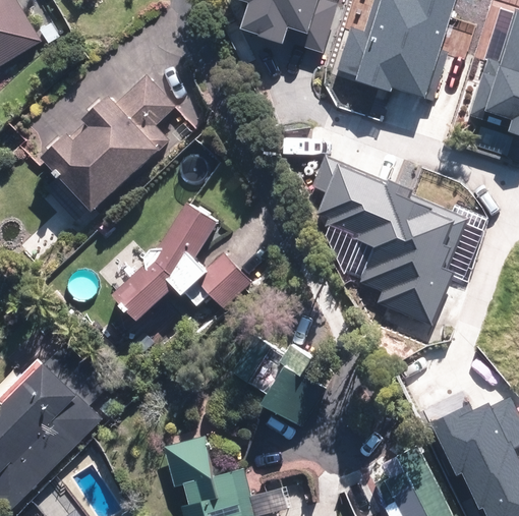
[(0,0),(0,67),(42,43),(15,0),(0,0)]
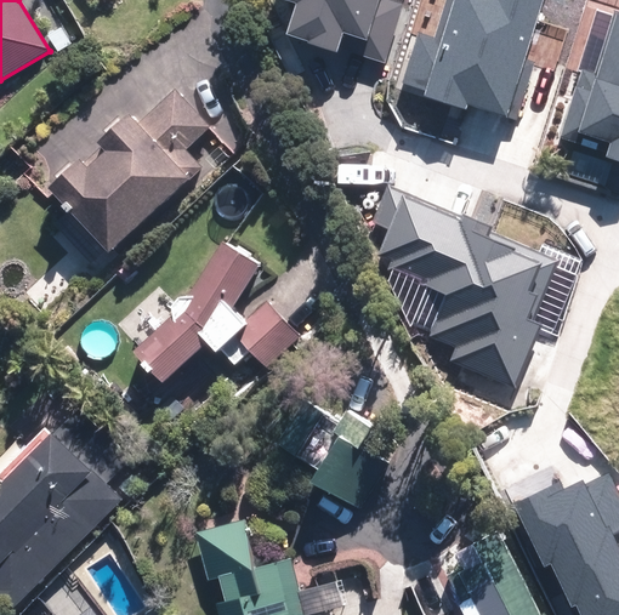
[(74,47),(62,30),(49,40),(60,56),(74,47)]
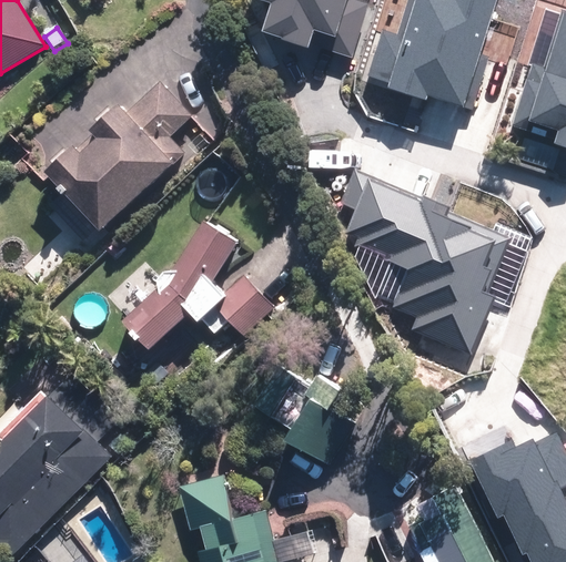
[(192,116),(161,82),(128,112),(118,102),(88,128),(94,135),(78,150),(71,143),(42,170),(63,193),(49,205),(83,242),(97,230),(141,190),(144,192),(185,154),(170,138),(192,116)]
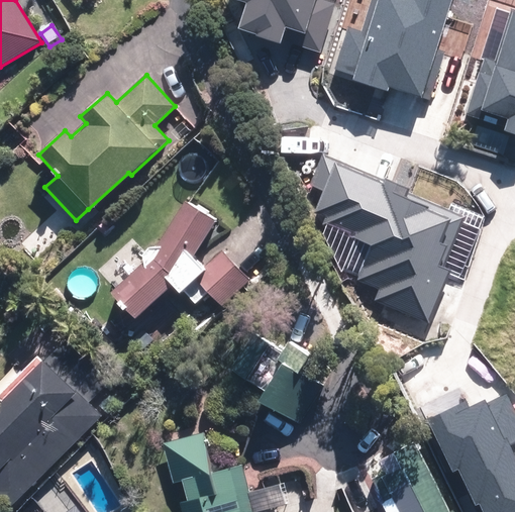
[(160,294),(187,321),(200,308),(195,304),(208,292),(223,309),(251,283),(221,251),(203,268),(191,257),(214,217),(184,198),(156,245),(146,244),(141,252),(141,260),(109,290),(134,317),(160,294)]
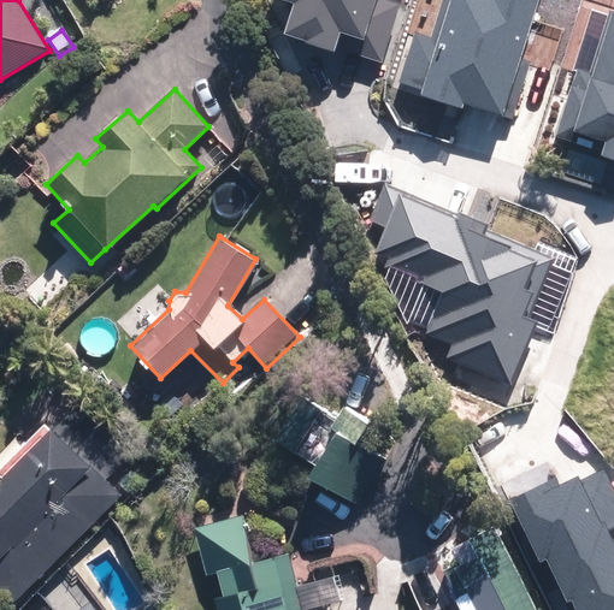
[(443,306),(427,303),(424,323),(440,325),(443,306)]
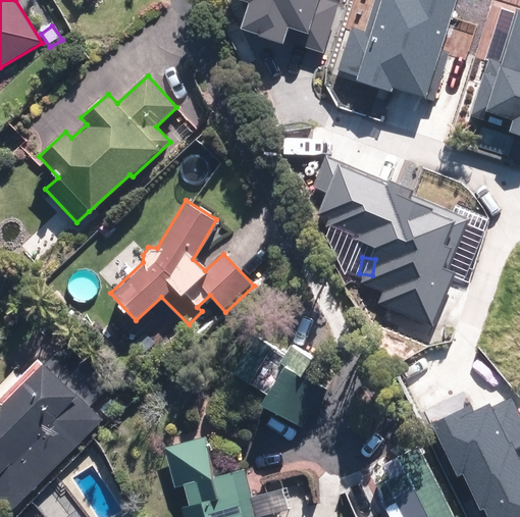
[(282,355),(257,338),(234,374),(261,392),(256,400),(303,429),(328,391),(298,371),(309,355),(291,344),(282,355)]
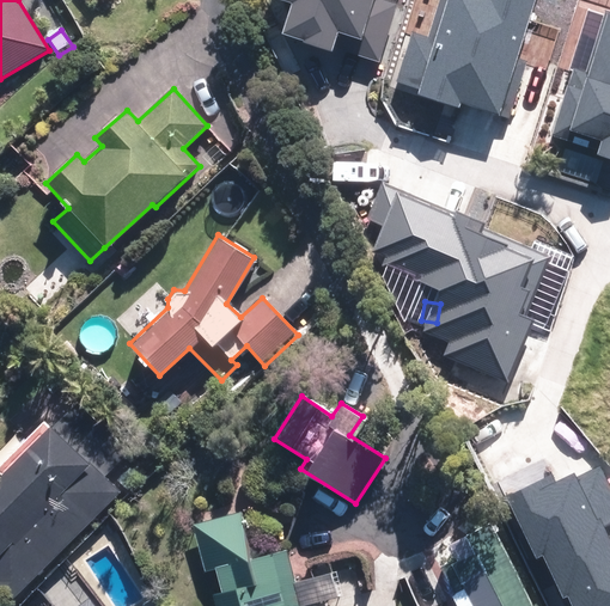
[(140,446),(84,397),(54,427),(52,422),(47,427),(44,423),(0,466),(0,586),(13,599),(121,493),(109,481),(140,446)]
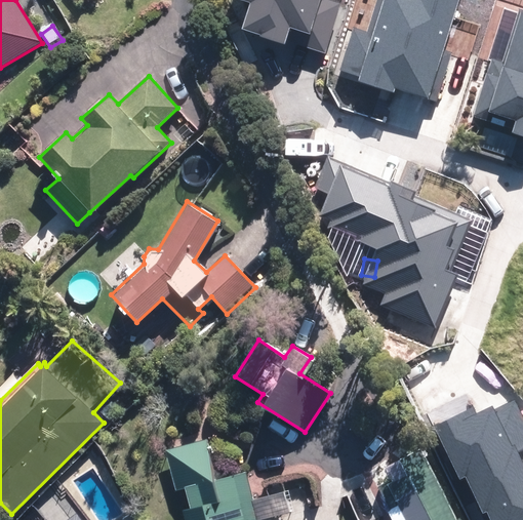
[(465,477),(505,460),(459,364),(420,382),(465,477)]
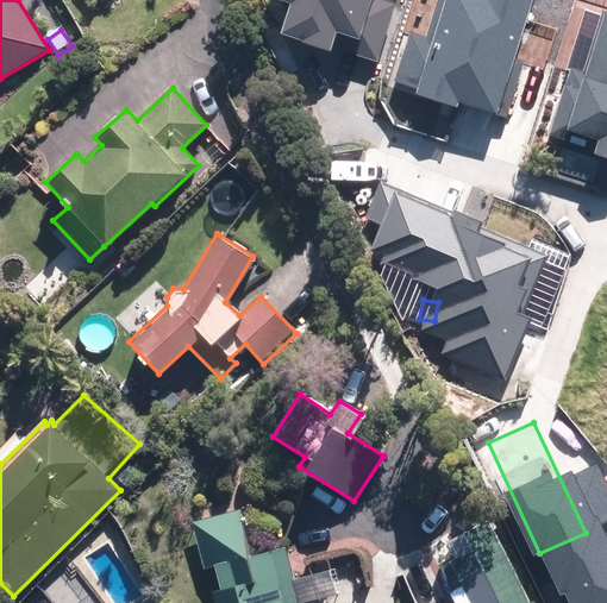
[(250,553),(241,513),(192,523),(204,571),(214,569),(219,588),(210,590),(213,602),(299,602),(286,544),(250,553)]
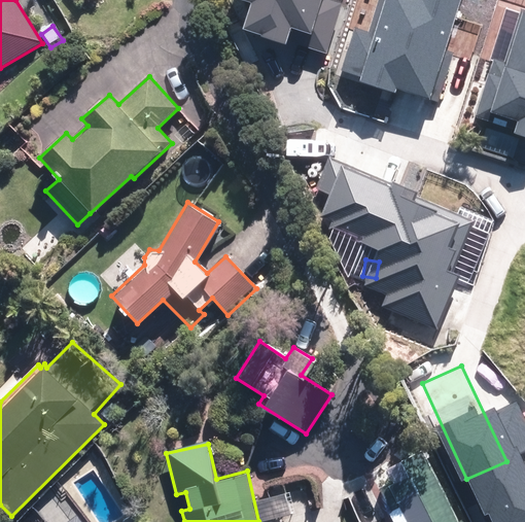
[(379,490),(391,515),(400,510),(406,521),(455,521),(421,452),(387,468),(393,483),(379,490)]
